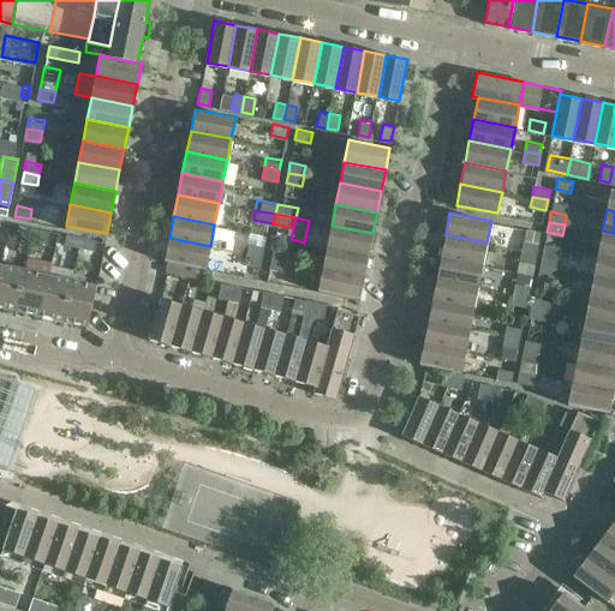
[(34,227),(18,223),(16,234),(31,238),(34,227)]
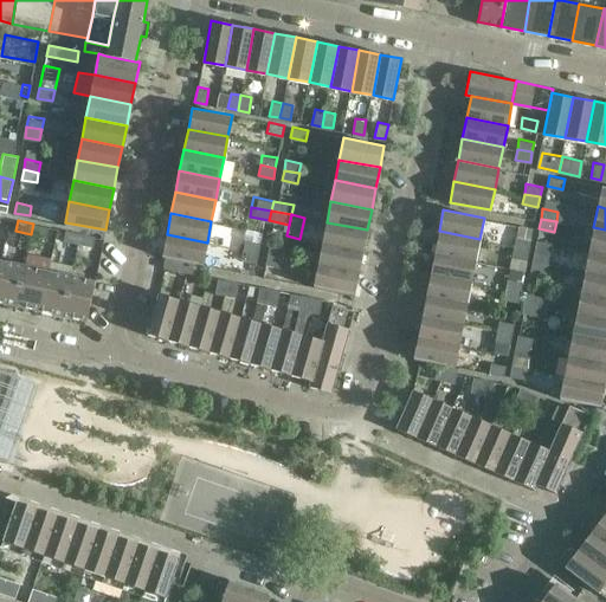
[(367,230),(327,222),(313,220),(311,230),(324,232),(322,244),(363,251),(367,230)]
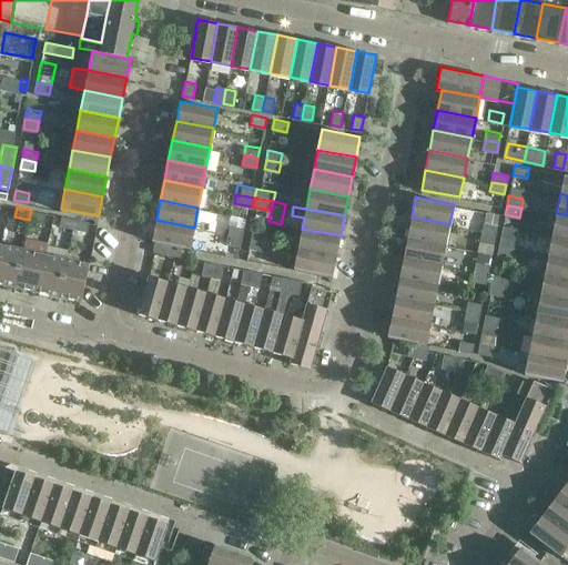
[(29,220),(42,222),(44,212),(31,210),(29,220)]
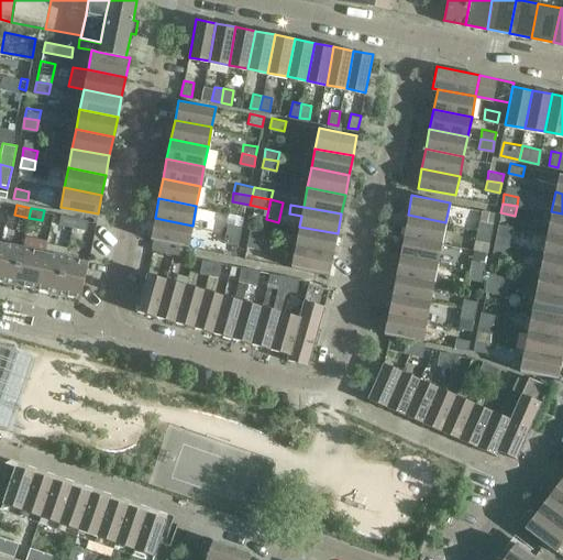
[(562,213),(551,211),(548,231),(562,234),(562,213)]
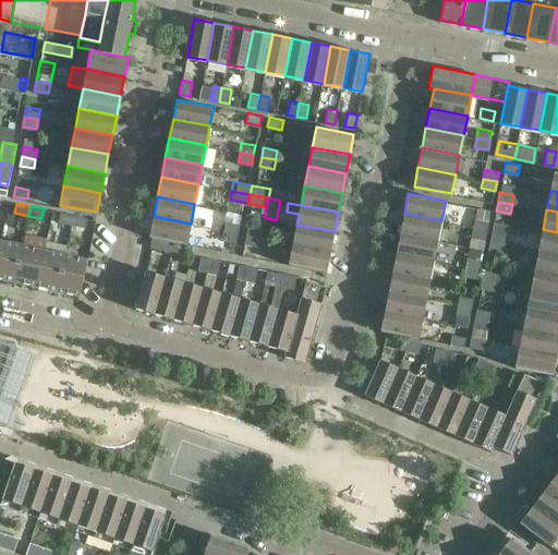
[(74,214),(61,210),(59,220),(72,224),(74,214)]
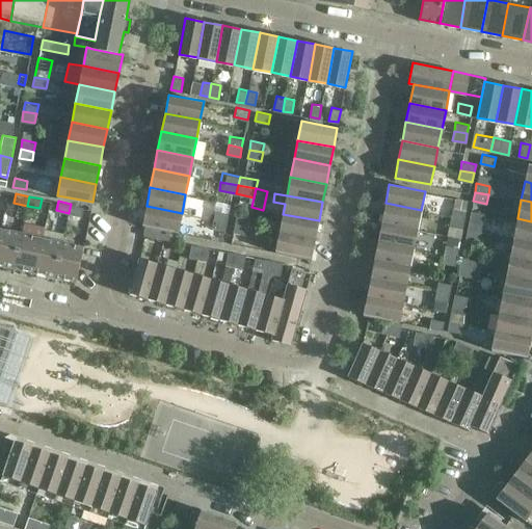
[(421,210),(386,203),(381,221),(418,229),(421,210)]
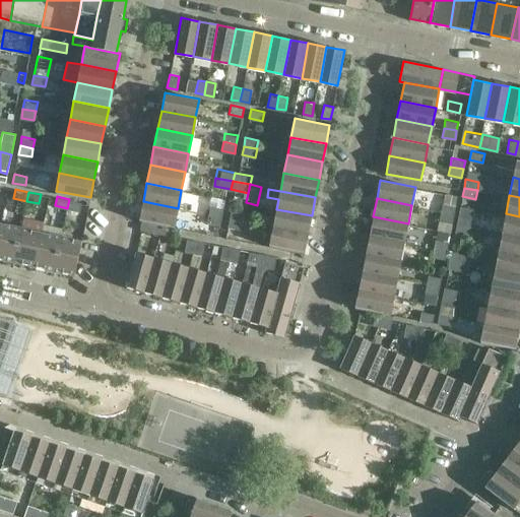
[(67,208),(80,211),(82,202),(69,199),(67,208)]
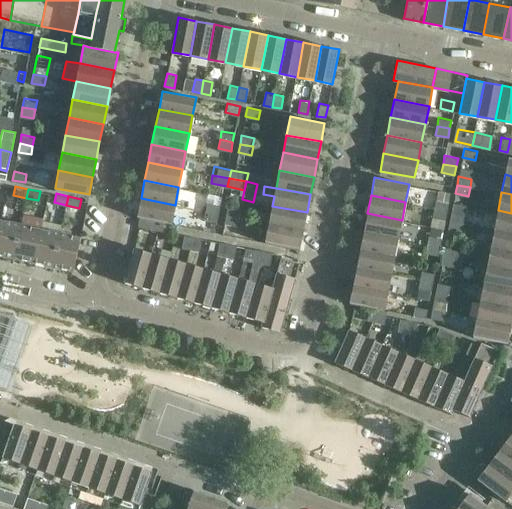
[(159,220),(165,221),(171,223),(175,205),(141,198),(137,216),(140,216),(149,218),(153,219),(159,220)]
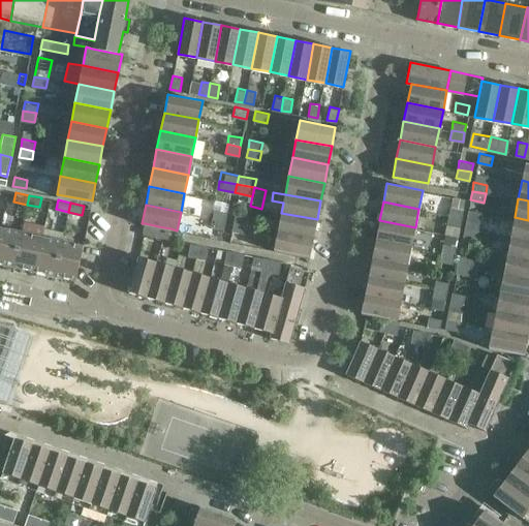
[(450,206),(448,215),(462,218),(464,209),(450,206)]
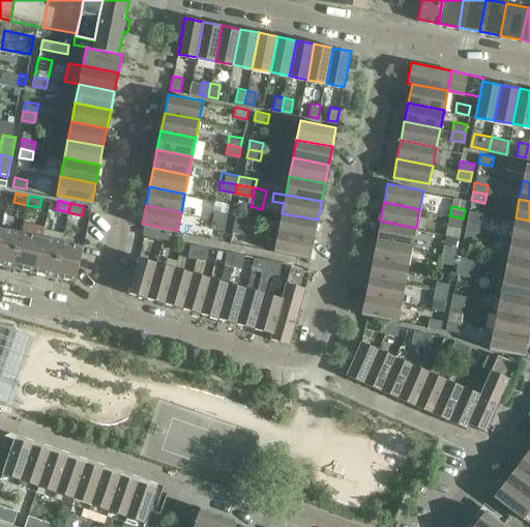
[(214,209),(212,218),(226,221),(227,212),(214,209)]
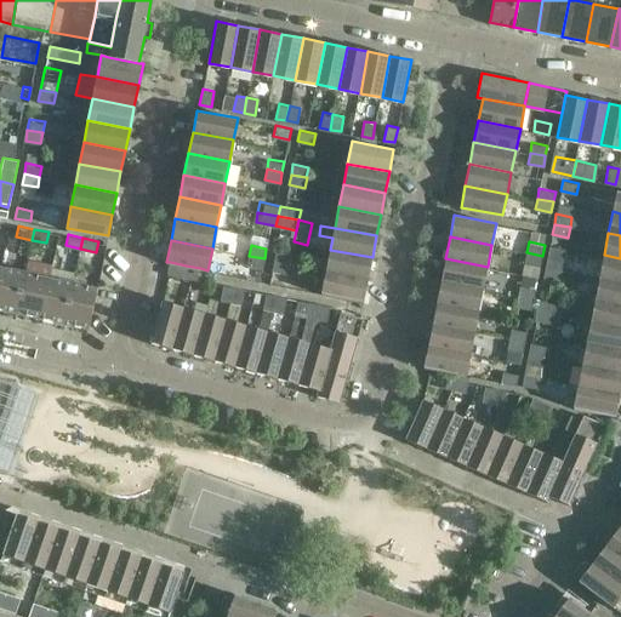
[(565,249),(550,246),(546,267),(562,269),(565,249)]
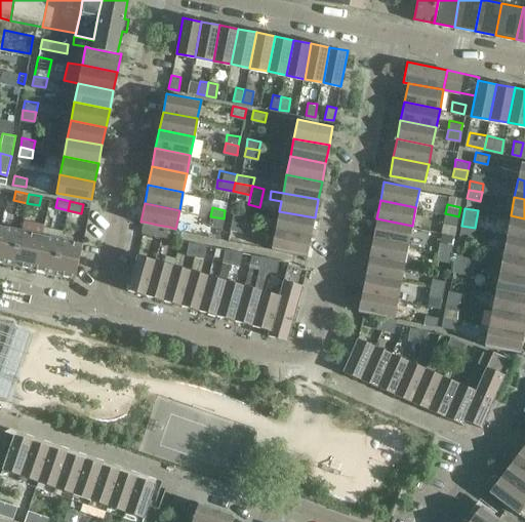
[(234,211),(232,219),(245,223),(247,213),(234,211)]
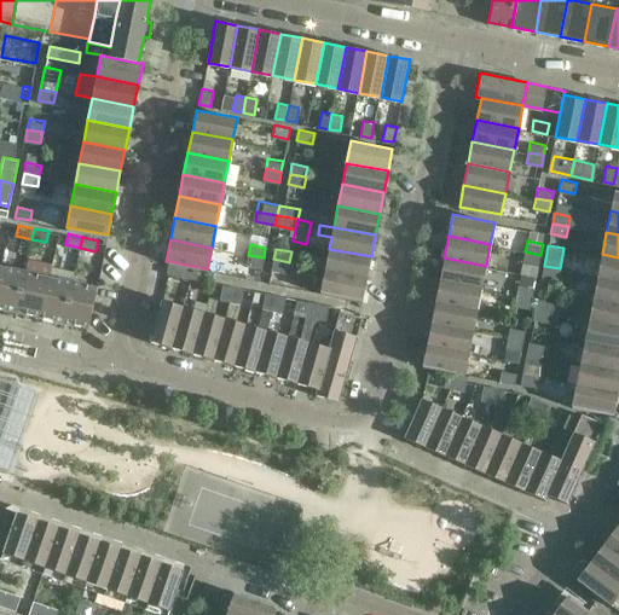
[(329,249),(325,270),(366,278),(371,256),(329,249)]
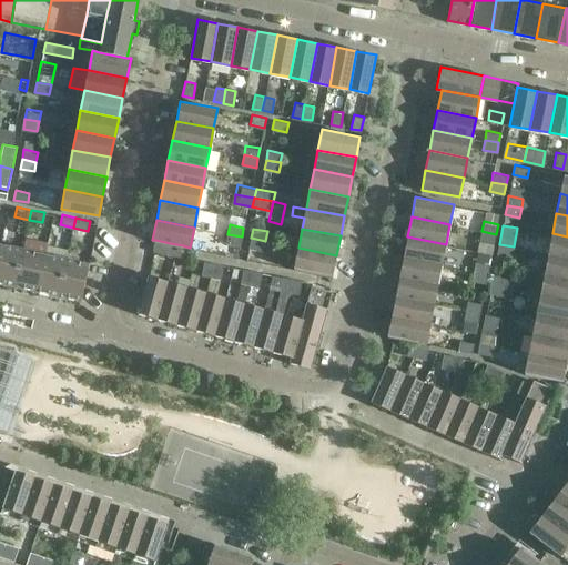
[(496,234),(482,231),(479,241),(494,243),(496,234)]
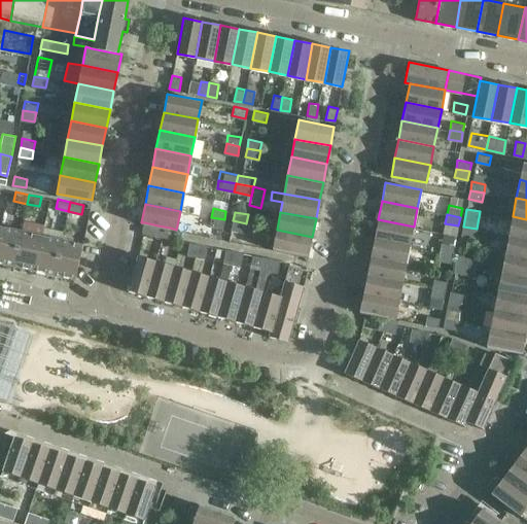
[(526,219),(513,216),(508,235),(526,238),(526,219)]
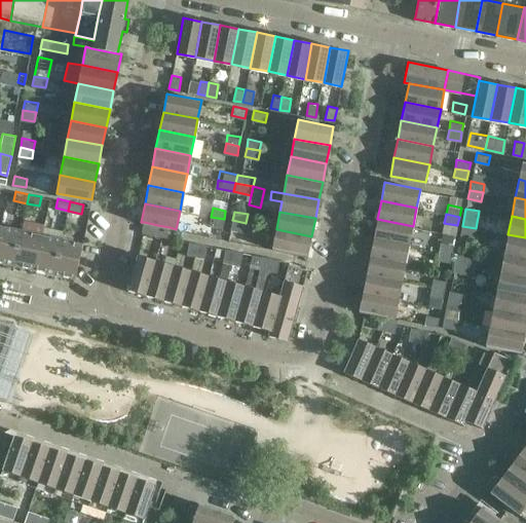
[(211,217),(210,225),(222,228),(224,219),(211,217)]
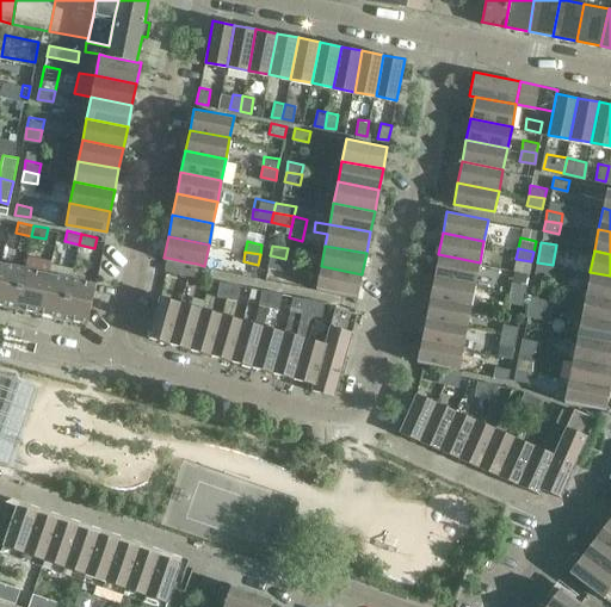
[(438,254),(434,276),(475,284),(480,262),(438,254)]
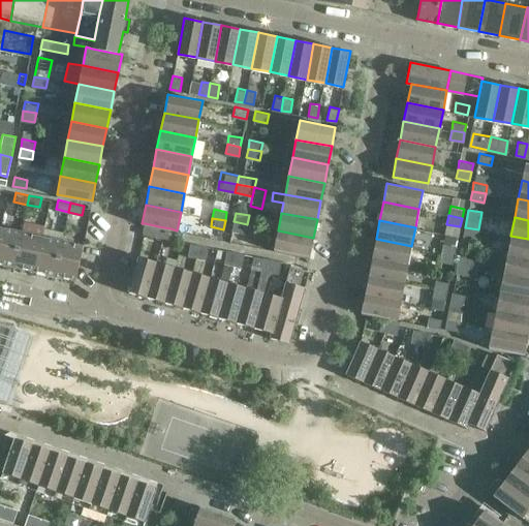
[(234,221),(232,230),(245,233),(247,224),(234,221)]
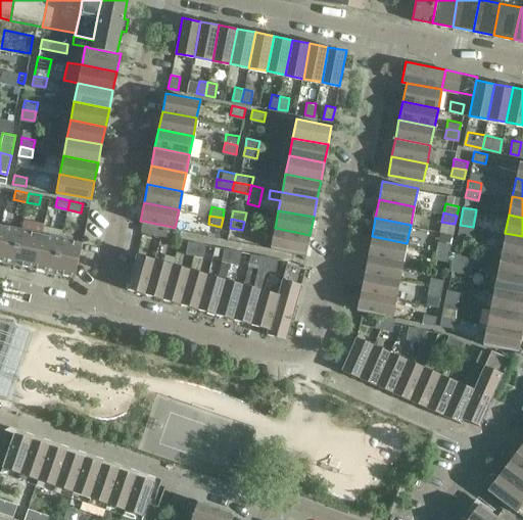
[(150,233),(152,223),(143,221),(141,231),(150,233)]
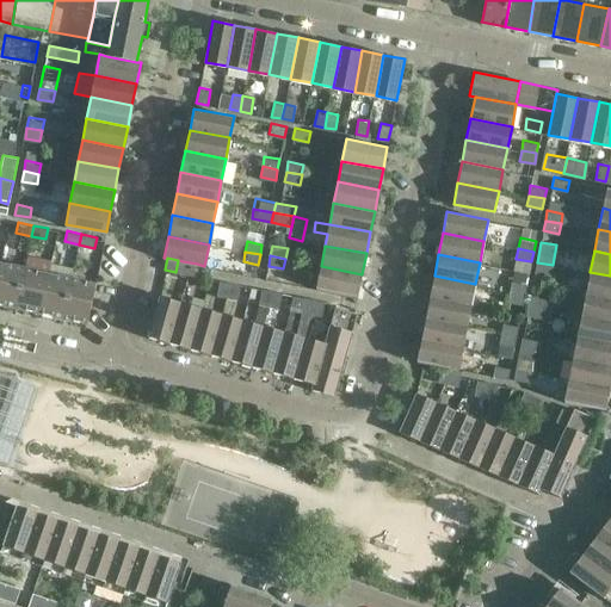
[(178,260),(176,272),(195,276),(197,264),(190,262),(183,261),(178,260)]
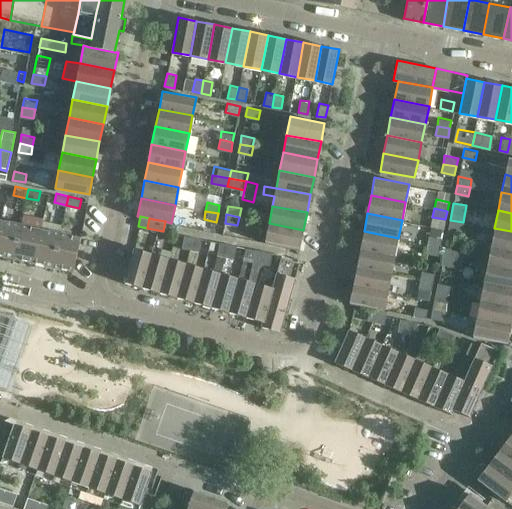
[(0,219),(0,220),(0,253),(13,257),(21,222),(10,220),(10,221),(0,219)]
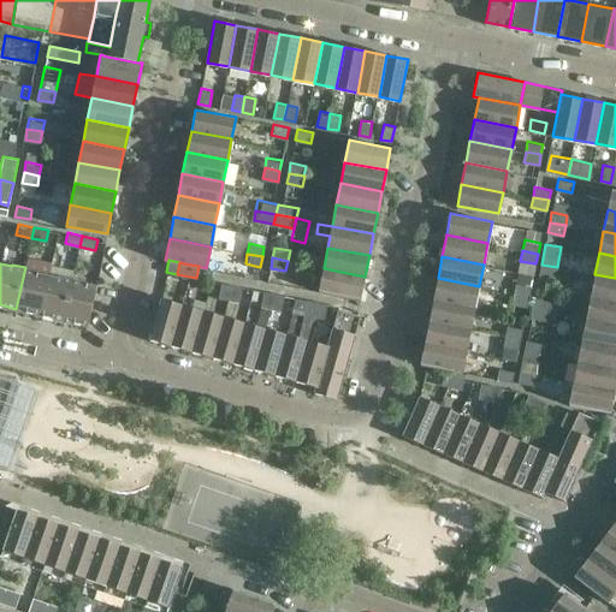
[(557,267),(542,265),(539,274),(555,278),(557,267)]
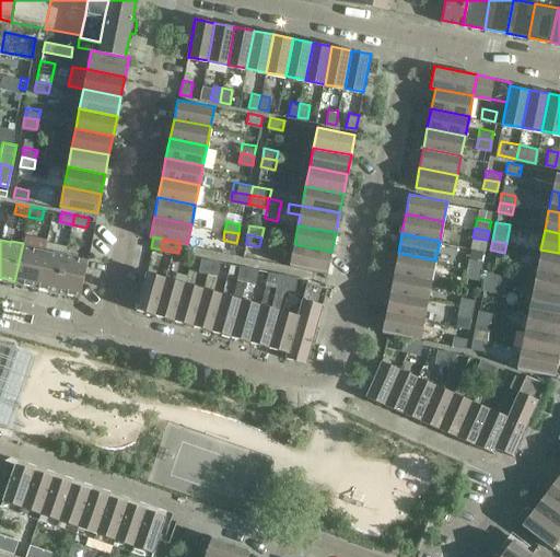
[(23,243),(14,281),(36,286),(44,250),(34,246),(23,243)]
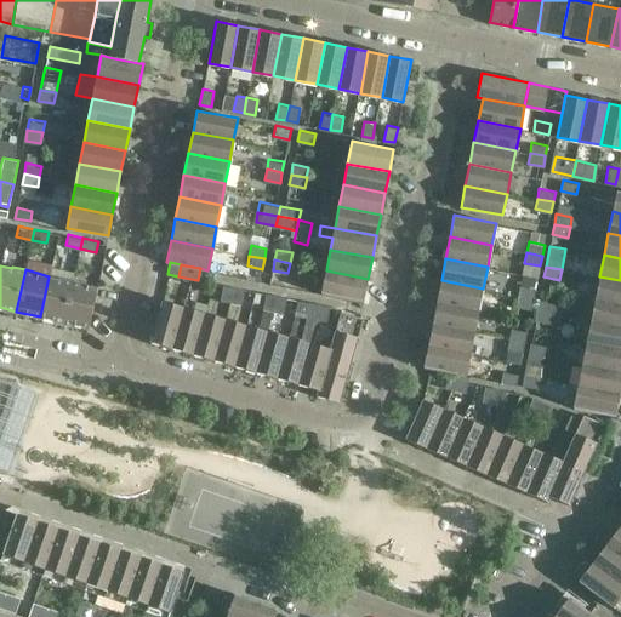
[(326,270),(322,292),(364,301),(368,279),(326,270)]
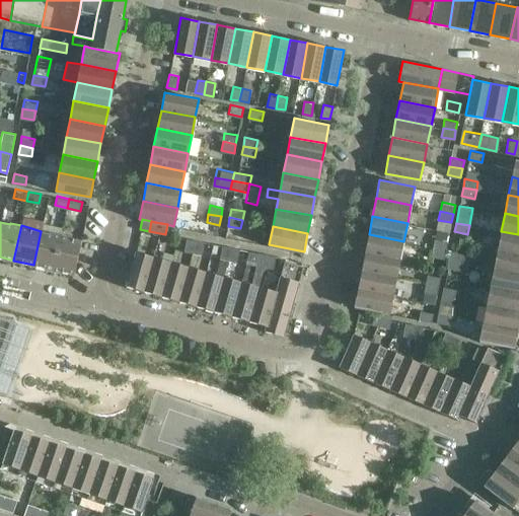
[(41,231),(33,265),(54,270),(62,234),(51,231),(51,233),(41,231)]
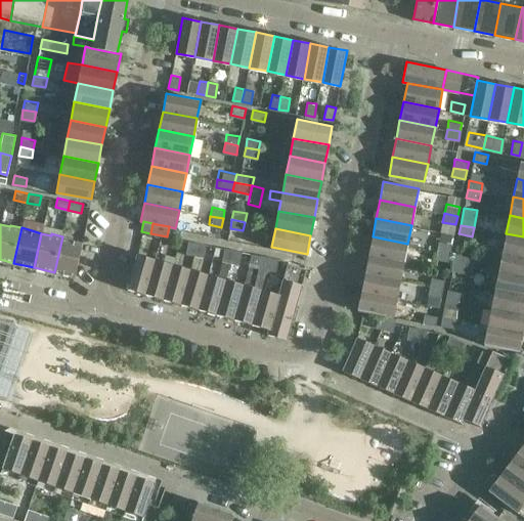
[(523,236),(506,233),(503,252),(523,256),(523,236)]
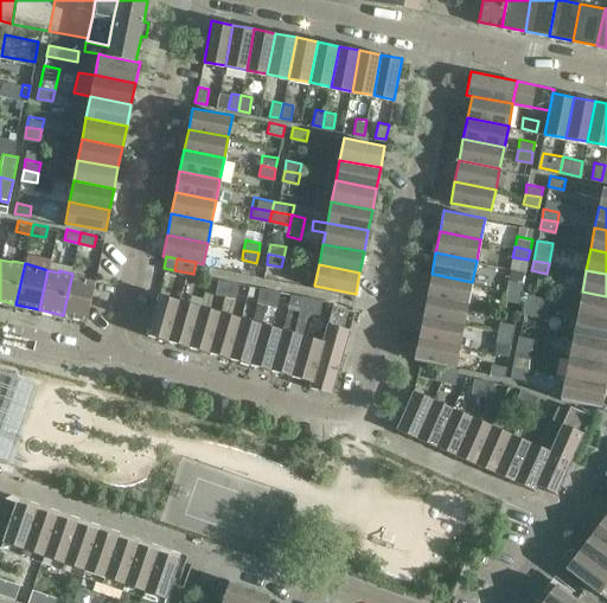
[(72,274),(63,315),(87,320),(96,281),(85,278),(85,277),(72,274)]
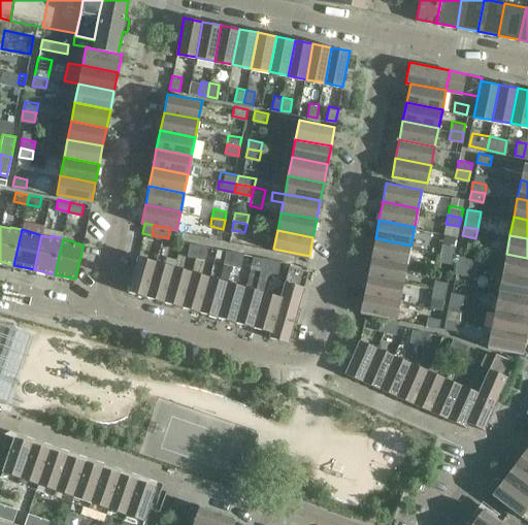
[(375,238),(371,256),(406,263),(410,245),(375,238)]
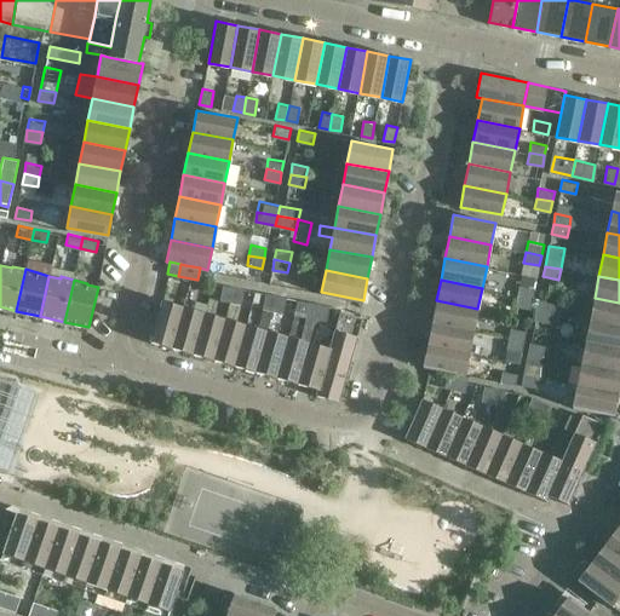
[(230,301),(234,287),(224,285),(220,300),(230,301)]
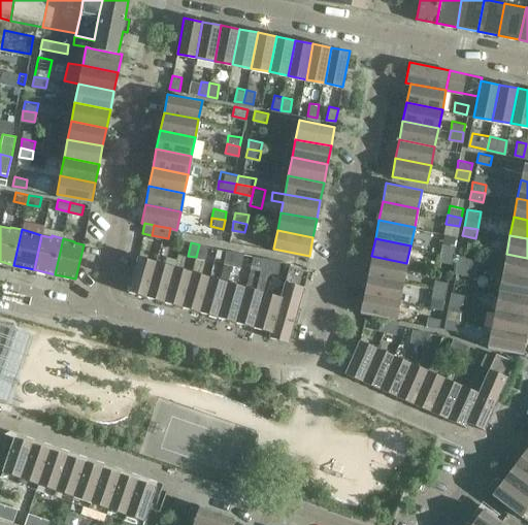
[(452,244),(438,242),(437,251),(451,254),(452,244)]
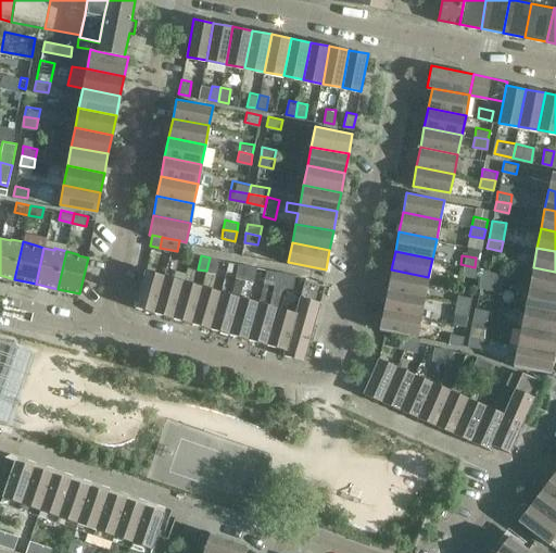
[(216,273),(219,260),(210,258),(206,271),(216,273)]
